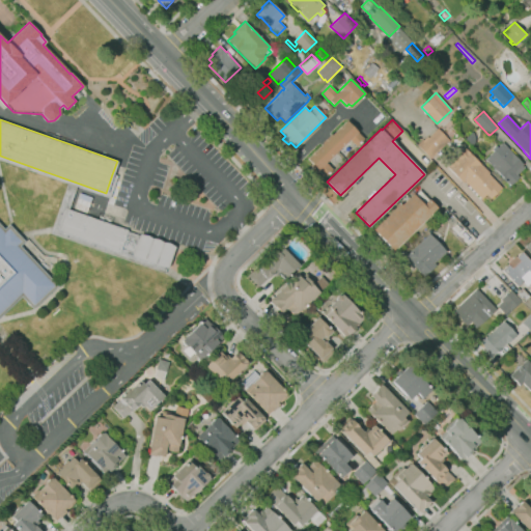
[(325,176),(317,170),(306,159),(322,143),(320,143),(330,134),(331,135),(345,120),(357,132),(363,139),(356,146),(348,139),(326,162),(332,169),(325,176)]
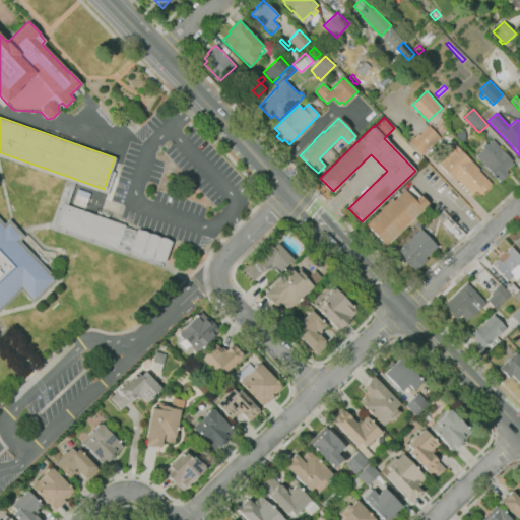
[(421,155),(408,141),(413,136),(414,137),(418,133),(419,135),(429,126),(440,137),(421,155)]
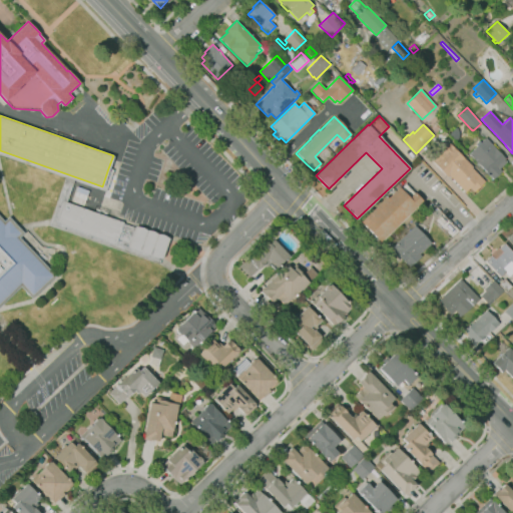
[(455,142),(449,134),(457,127),(458,131),(459,134),(458,138),(455,142)]
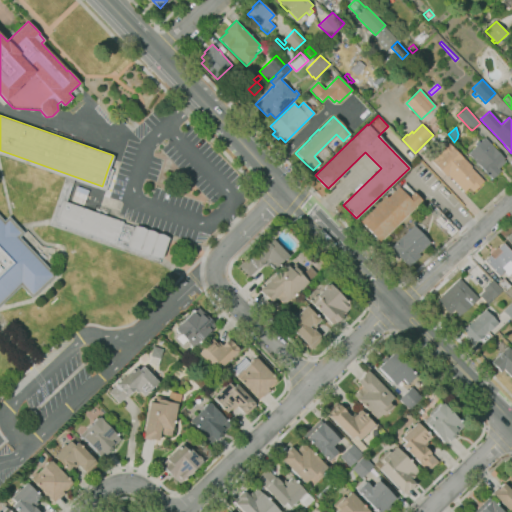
[(492,178),(468,153),(484,137),(504,158),(503,159),(505,162),(498,169),(500,171),(492,178)]
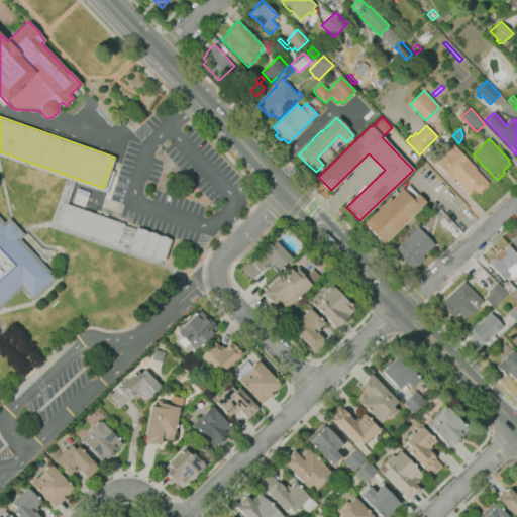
[(469,194),(452,177),(447,182),(431,165),(452,143),(477,168),(476,170),(489,183),(478,193),(474,189),(469,194)]
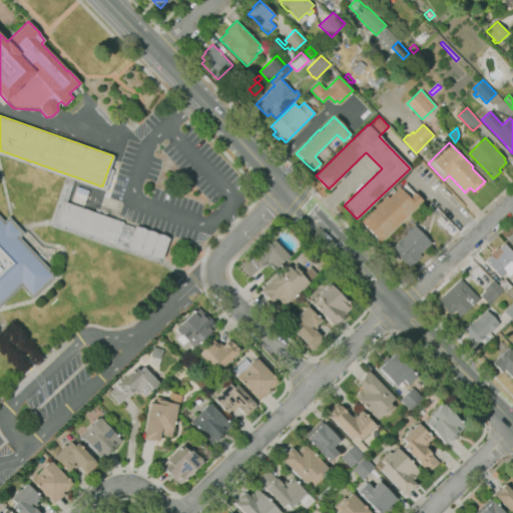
[(0,150),(102,186),(108,168),(113,169),(106,191),(74,180),(66,202),(64,201),(57,222),(115,242),(122,223),(134,227),(127,246),(160,259),(159,264),(48,225),(65,177),(0,154),(0,150)]
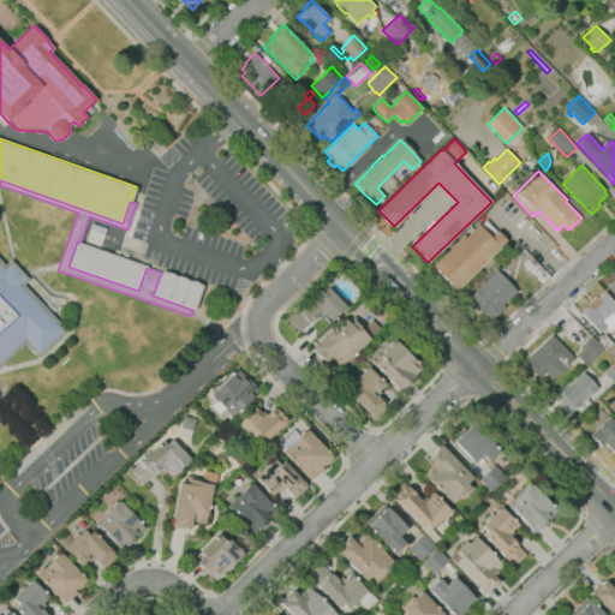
[(454,290),(431,266),(463,236),(464,237),(477,224),(479,226),(485,220),(496,231),(496,230),(507,240),(454,290)]
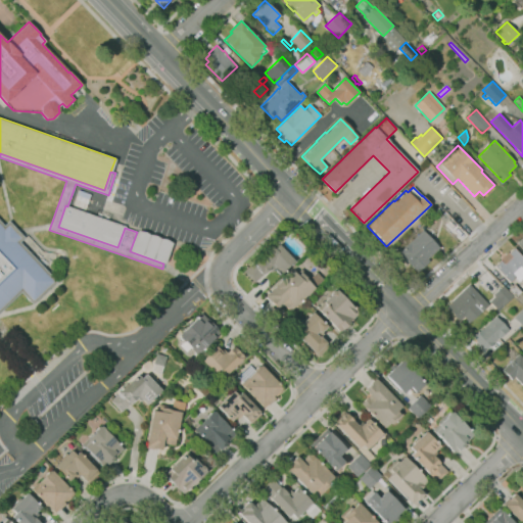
[(85,209),(73,205),(79,190),(90,194),(85,209)]
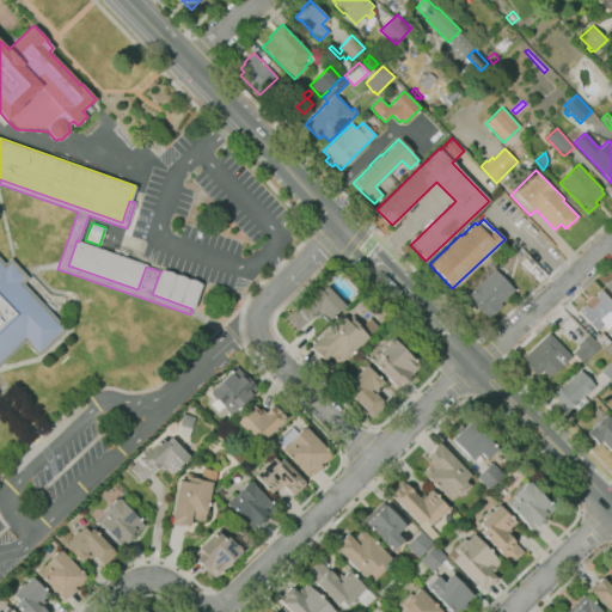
[(79,242),(116,255),(147,264),(146,267),(138,289),(68,265),(77,240),(79,242)]
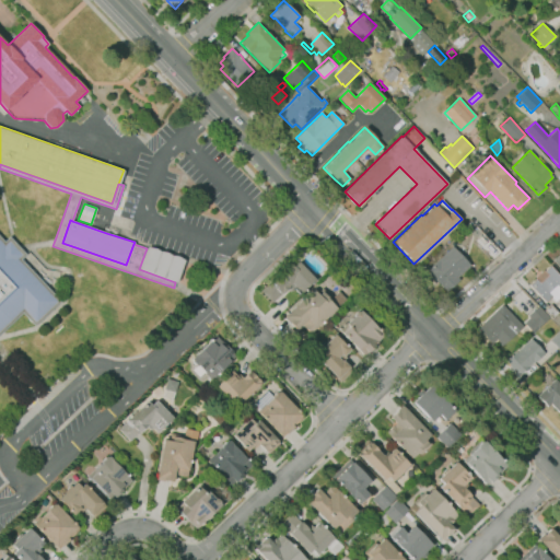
[(45,269),(60,271),(55,294),(61,302),(35,326),(23,314),(0,335),(0,236),(4,242),(10,236),(26,254),(28,252),(45,269)]
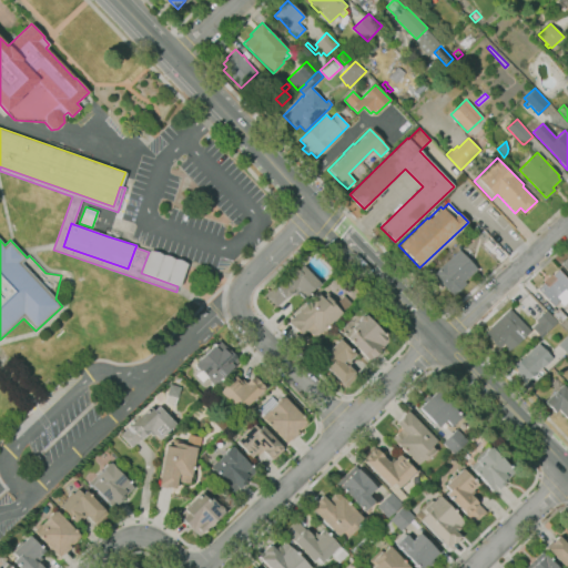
[(455,293),(452,290),(449,292),(443,285),(442,287),(436,282),(438,280),(433,274),(458,250),(477,269),(464,282),(466,283),(455,293)]
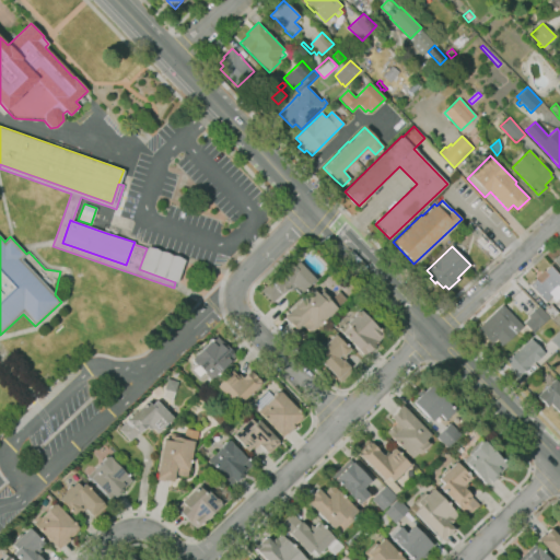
[(147,248),(147,247),(185,260),(176,282),(175,282),(139,269),(147,248)]
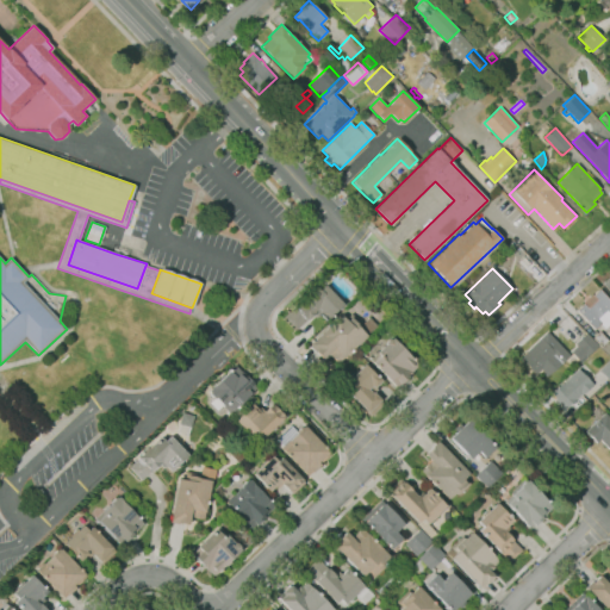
[(296,330),(284,317),(316,286),(319,290),(324,285),(342,304),(325,319),(321,315),(318,318),(315,313),(307,319),(296,330)]
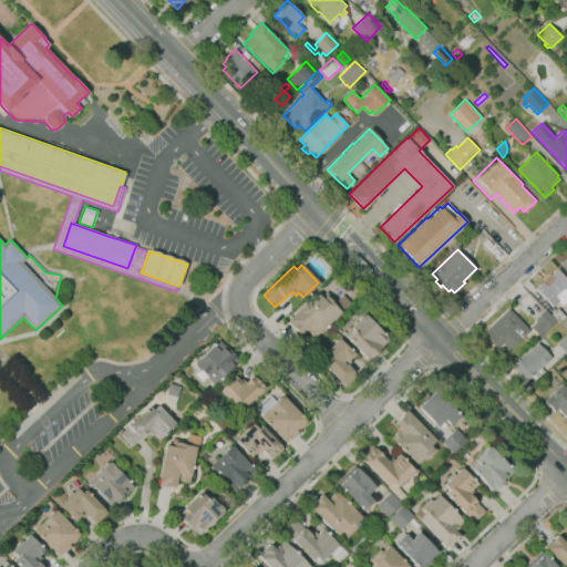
[(553,306),(536,288),(543,282),(542,281),(549,274),(550,275),(557,269),(566,279),(566,300),(562,306),(558,301),(553,306)]
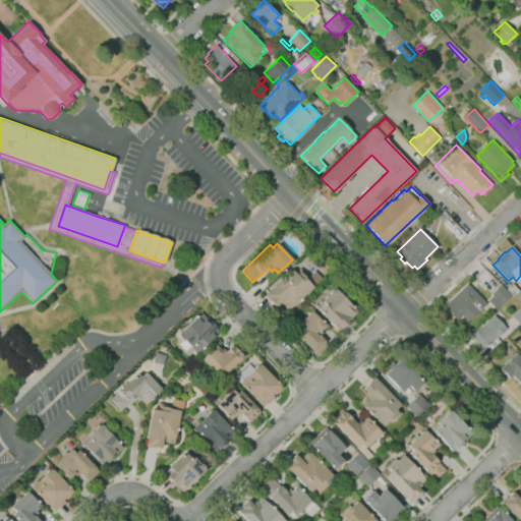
[(289,310),(281,301),(276,306),(270,299),(269,300),(264,296),(291,269),(296,274),(299,271),(308,280),(307,281),(313,287),(289,310)]
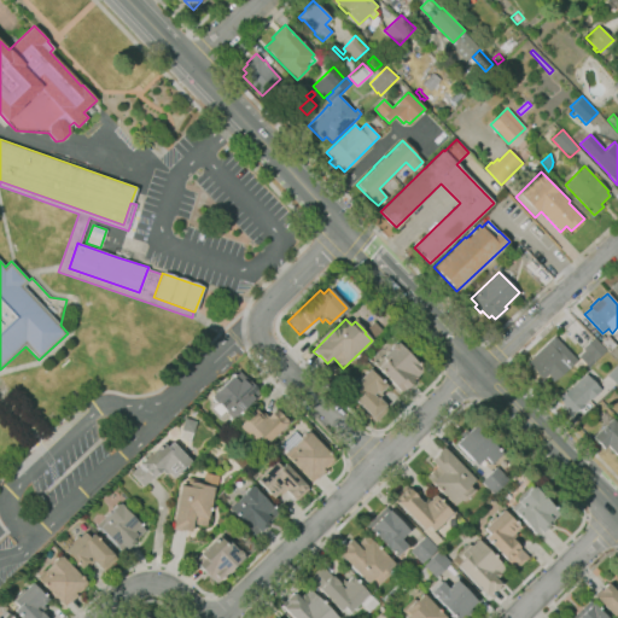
[(542,380),(525,362),(554,336),(560,342),(561,340),(564,343),(563,344),(577,360),(554,382),(548,375),(542,380)]
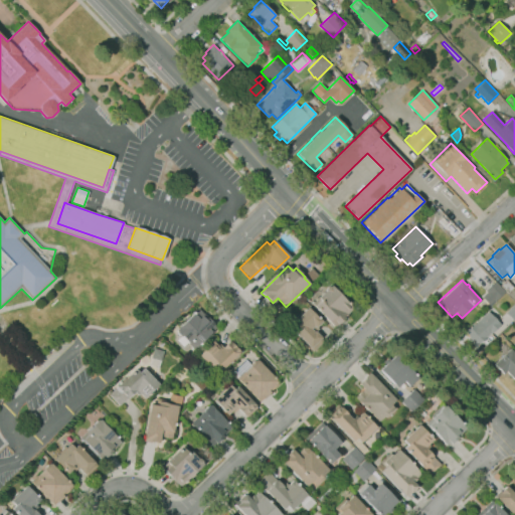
[(514,297),(513,299),(501,286),(506,280),(513,288),(514,287),(514,288),(514,297)]
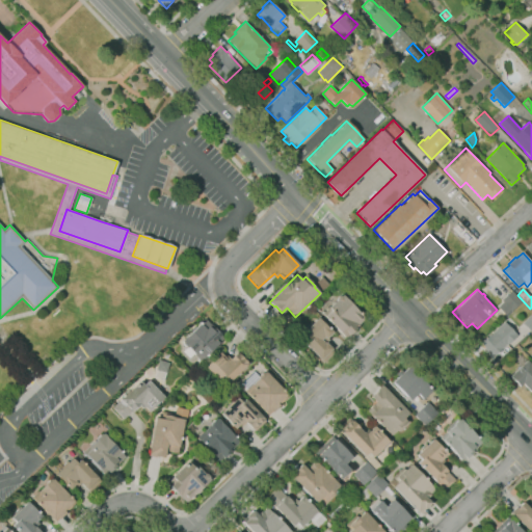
[(506,317),(497,307),(503,302),(501,300),(511,291),(522,302),(506,317)]
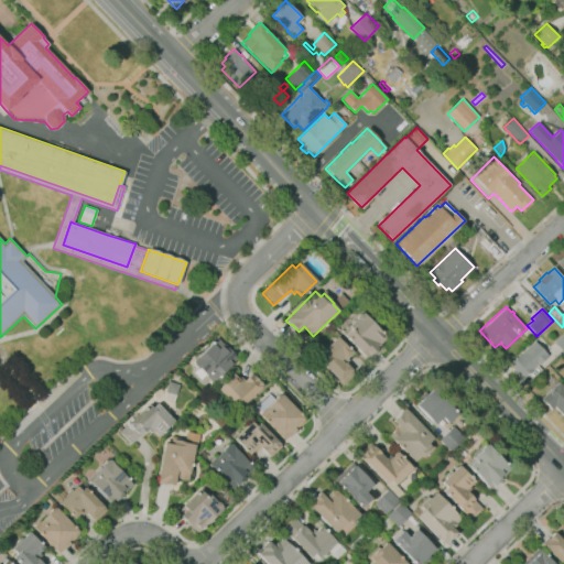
[(367,358),(343,332),(357,318),(356,316),(359,313),(361,314),(362,312),(387,337),(380,344),(380,345),(367,358)]
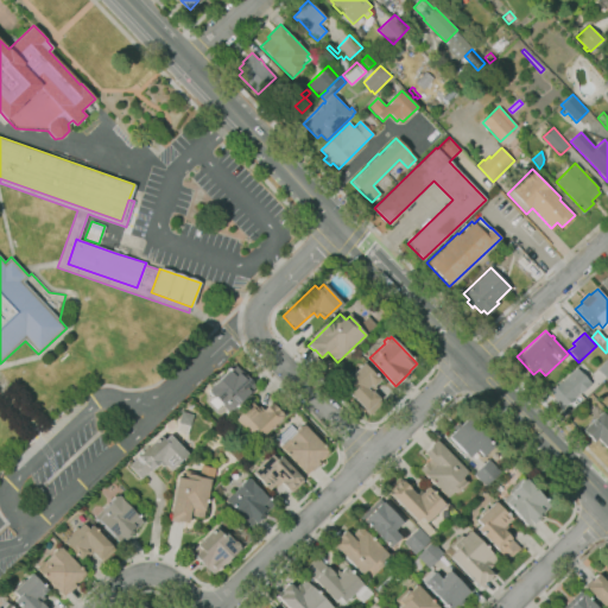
[(607,377),(606,379),(597,369),(607,359),(607,377)]
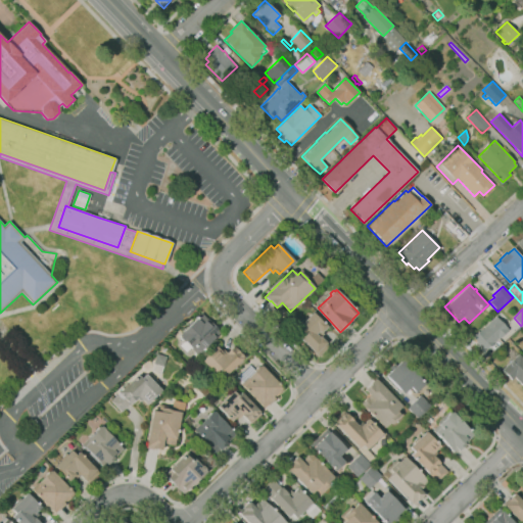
[(317,357),(297,336),(300,332),(296,327),(313,312),(328,326),(322,332),(324,334),(321,337),(327,342),(326,343),(328,346),(317,357)]
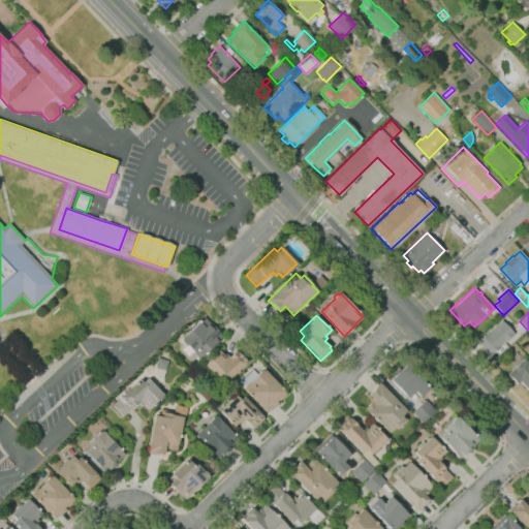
[(199,359),(186,345),(186,346),(181,341),(182,340),(180,339),(184,335),(184,336),(199,320),(204,316),(222,336),(199,359)]
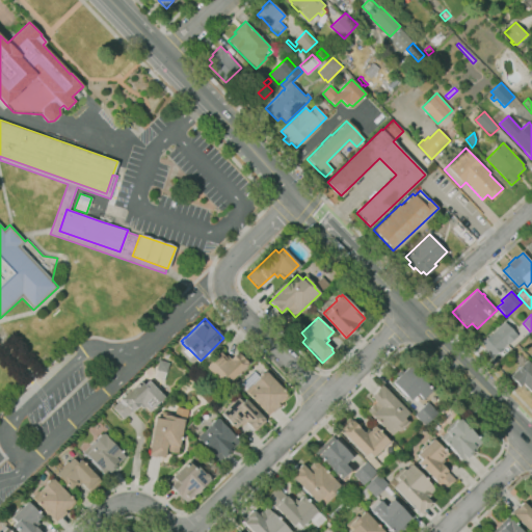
[(494,355),(481,342),(489,335),(503,322),(515,335),(494,355)]
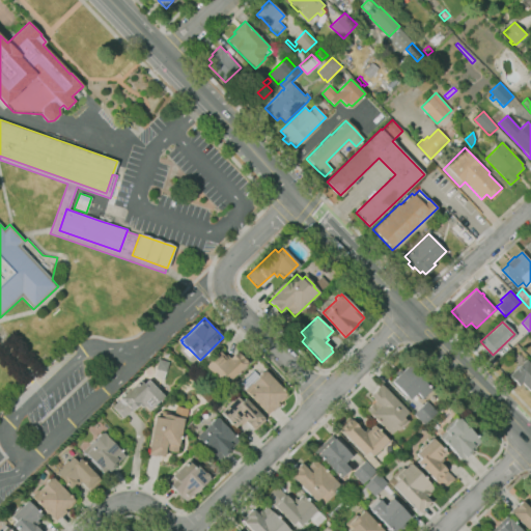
[(221,382),(204,366),(219,352),(224,357),(226,355),(230,359),(236,352),(236,353),(240,350),(250,360),(228,382),(225,378),(221,382)]
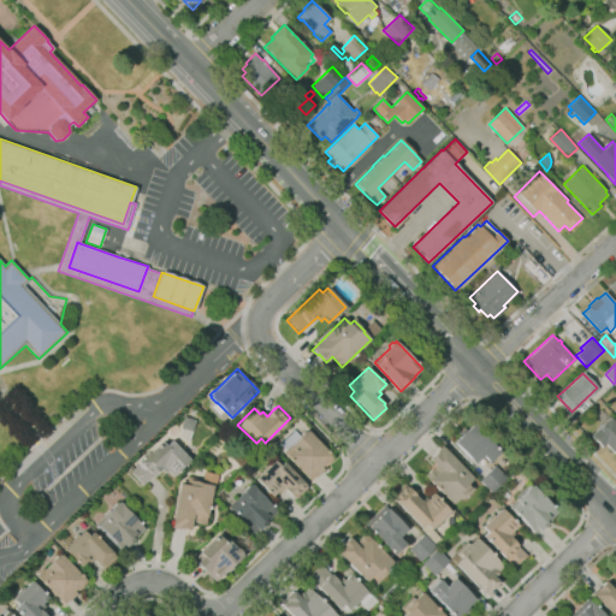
[(615,454),(606,444),(603,446),(592,436),(611,416),(615,421),(615,454)]
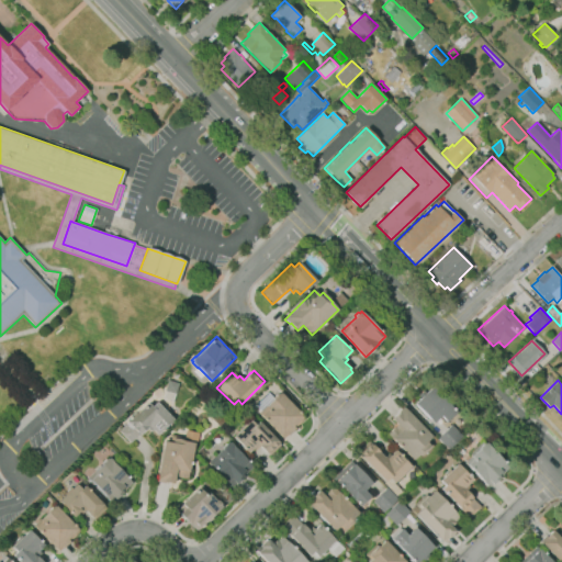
[(433,423),(414,403),(420,397),(418,395),(424,390),(426,392),(433,386),(457,412),(447,422),(440,415),(433,423)]
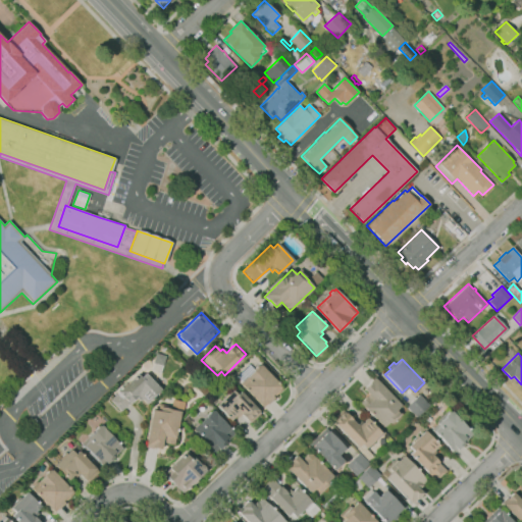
[(200,374),(194,369),(199,364),(205,369),(200,374)]
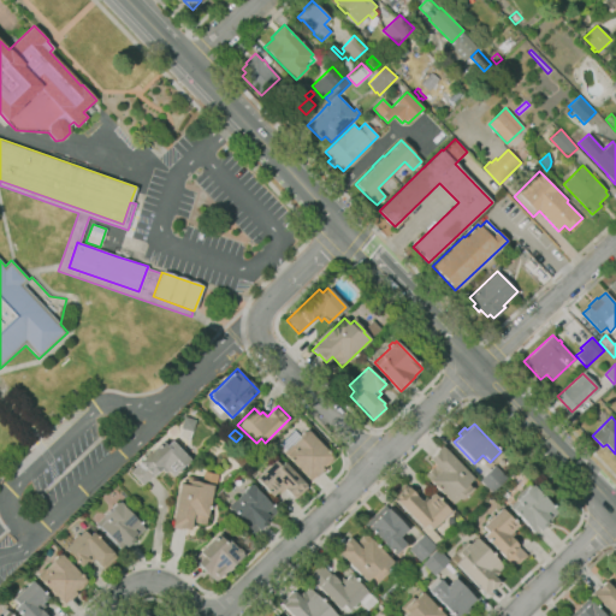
[(311,480),(284,452),(285,450),(279,444),(294,430),(300,437),(306,431),(307,431),(307,430),(333,458),(311,480)]
